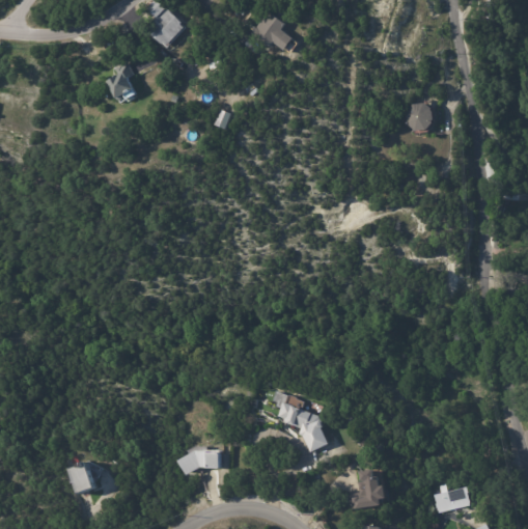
[(166,48),(162,44),(161,46),(144,30),(155,19),(144,7),(151,0),(156,0),(181,24),(178,26),(183,29),(166,48)]
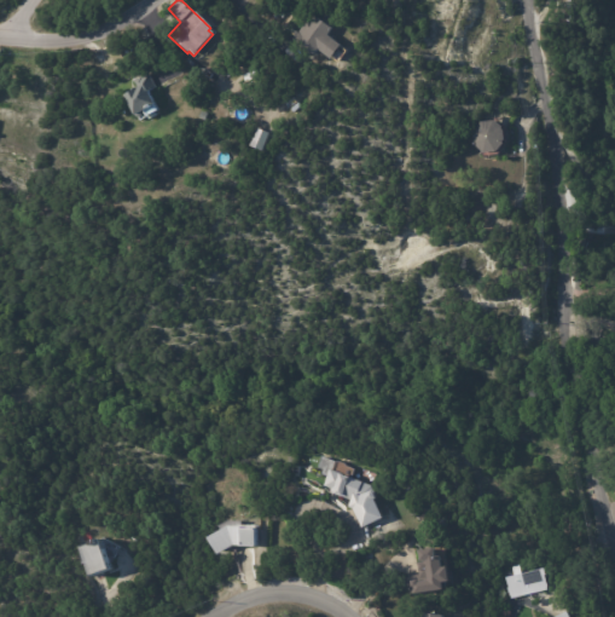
[(303,51),(290,40),(309,13),(331,29),(325,36),(341,47),(331,61),(317,50),(312,57),(303,51)]
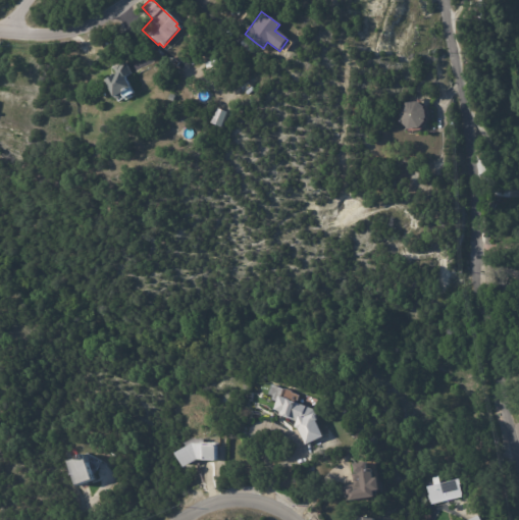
[(124,61),(131,74),(125,79),(133,94),(123,99),(123,98),(117,101),(116,99),(114,100),(105,82),(116,74),(111,66),(123,59),(124,61)]
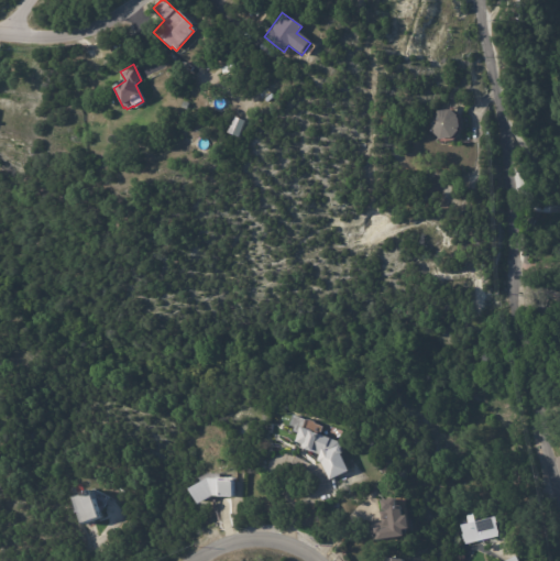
[(449,108),(458,116),(460,127),(452,136),(440,138),(430,130),(429,118),(437,109),(449,108)]
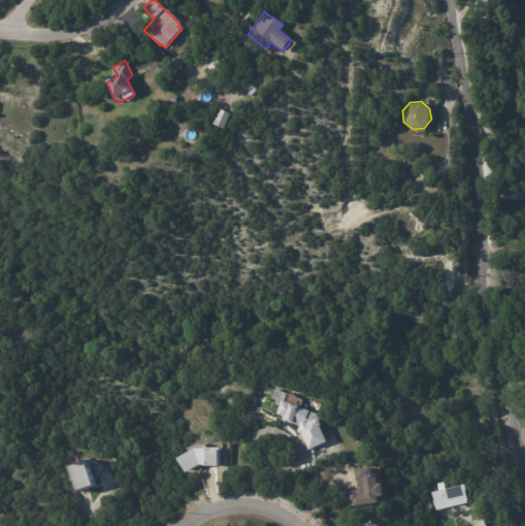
[(227,111),(217,106),(210,122),(222,126),(227,111)]
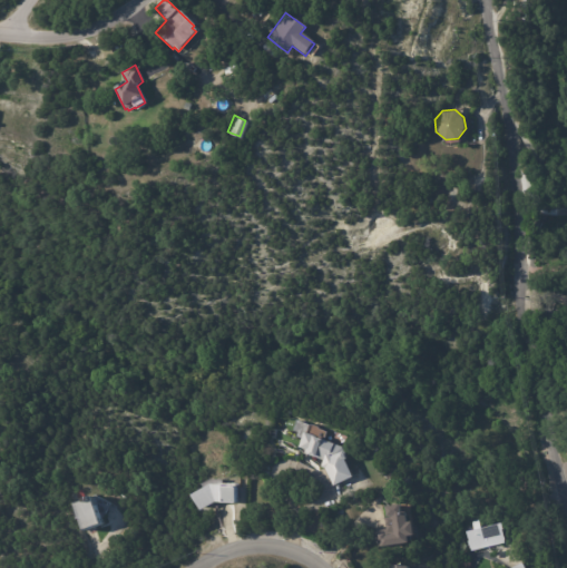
[(432,199),(427,206),(422,203),(428,196),(432,199)]
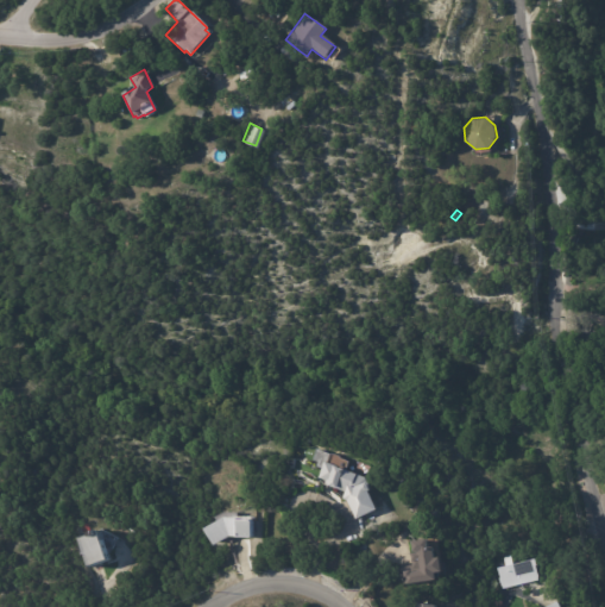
[(339,455),(339,456),(347,460),(344,468),(363,476),(369,488),(367,489),(375,507),(354,517),(345,499),(341,498),(344,490),(322,482),(323,479),(316,476),(320,467),(314,464),(315,460),(310,458),(315,446),(329,452),(329,451),(339,455)]
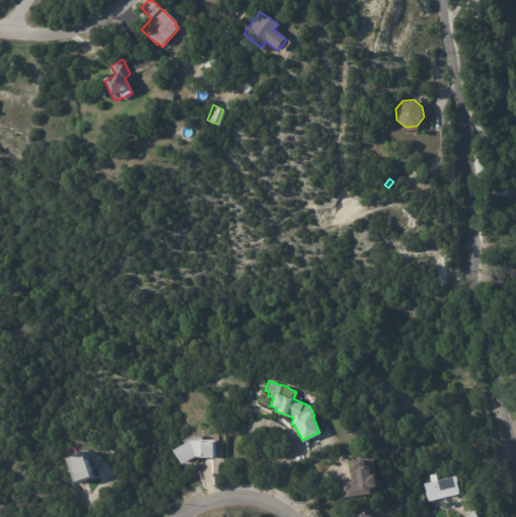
[(201,455),(195,455),(180,462),(174,450),(193,440),(202,440),(202,442),(215,442),(215,455),(201,455)]
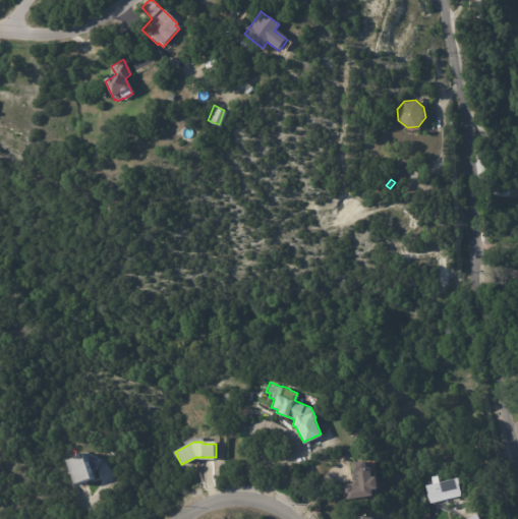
[(82,453),(92,477),(74,483),(65,458),(74,455),(74,454),(80,452),(81,453),(82,453)]
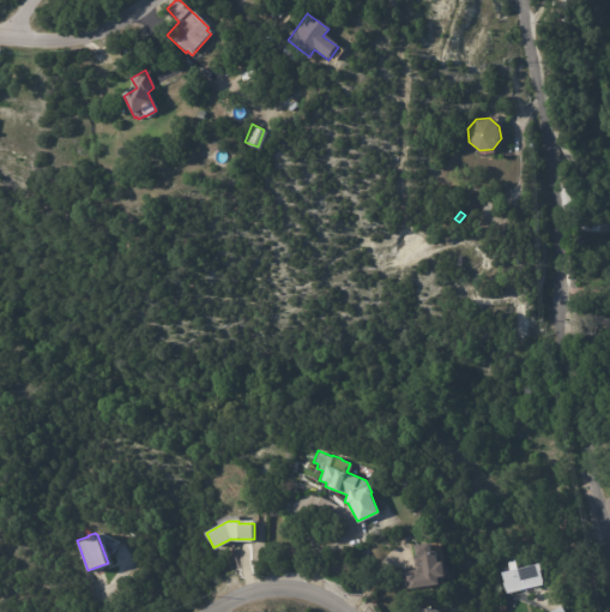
[(439,551),(440,563),(445,562),(447,577),(441,577),(441,585),(404,589),(403,581),(402,582),(400,569),(408,569),(408,575),(415,574),(415,576),(426,575),(424,569),(416,570),(415,557),(418,557),(417,545),(433,544),(434,551),(439,551)]
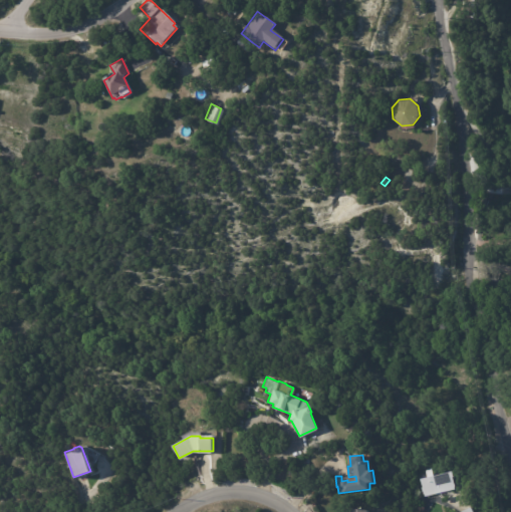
[(453,473),(454,478),(453,478),(455,487),(454,487),(454,490),(422,496),(421,493),(420,493),(419,487),(420,486),(418,478),(425,477),(423,470),(431,468),(432,476),(453,472),(453,473)]
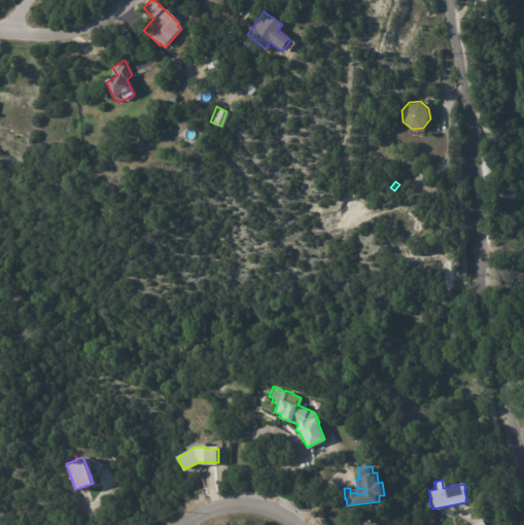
All buildings are outlined.
